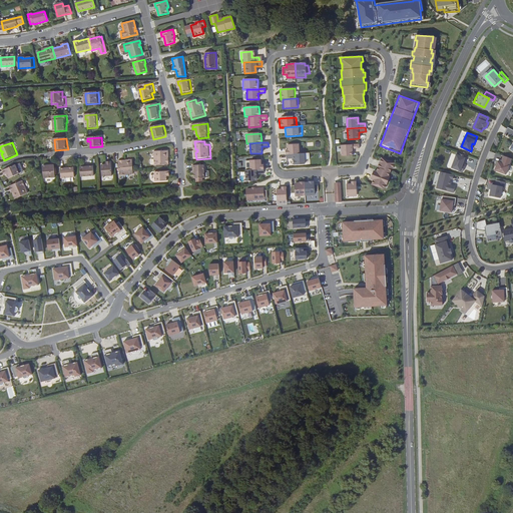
[(301,144),(286,145),(286,154),(302,153),(301,144)]
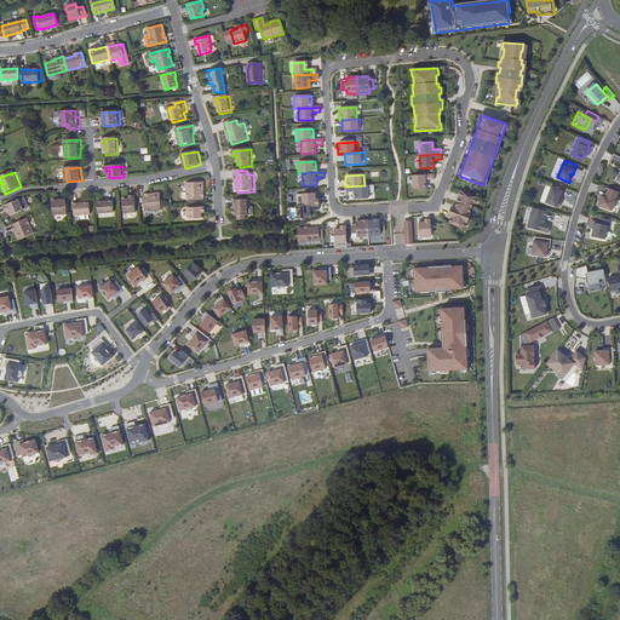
[(431,174),(412,176),(412,189),(425,188),(425,181),(431,179),(431,174)]
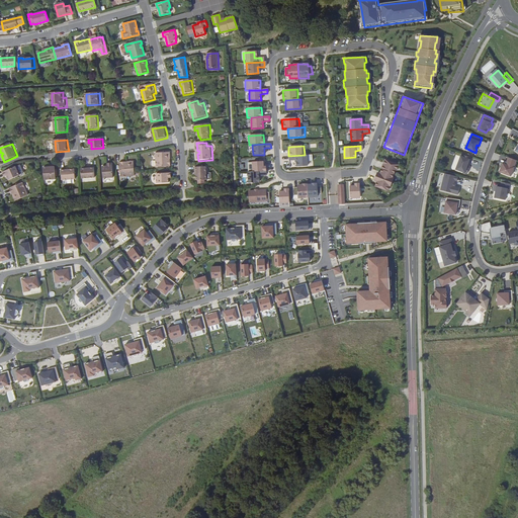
[(170,161),(172,161),(171,153),(157,154),(158,168),(172,167),(172,163),(170,163),(170,161)]
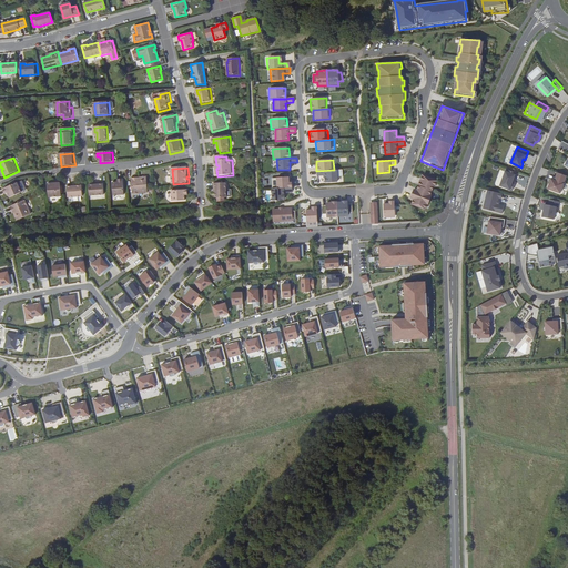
[(518,173),(506,169),(500,185),(513,190),(515,184),(514,183),(513,183),(514,181),(515,181),(518,173)]
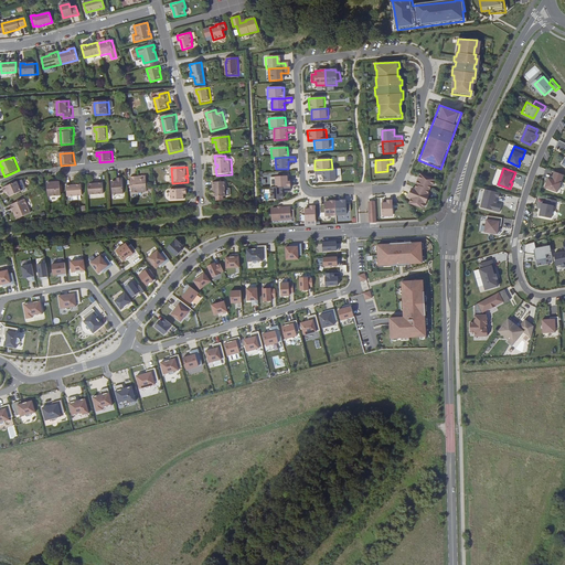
[(332,169),(315,170),(315,176),(323,174),(323,181),(336,181),(336,169),(332,169)]
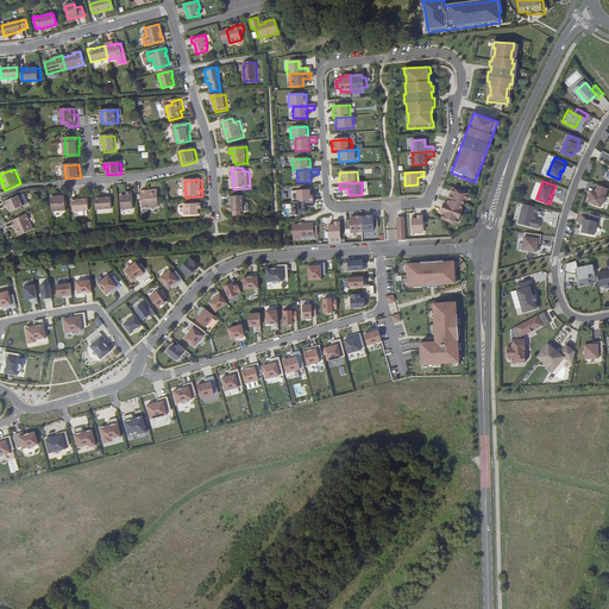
[(608,188),(598,184),(596,193),(592,192),(588,201),(601,206),(608,188)]
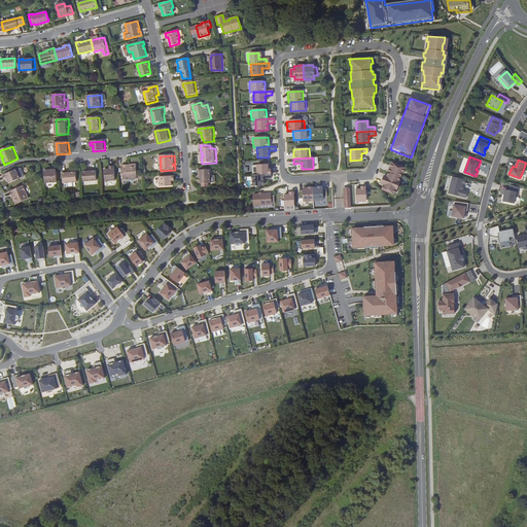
[(407,167),(392,162),(388,172),(400,177),(402,177),(407,167)]
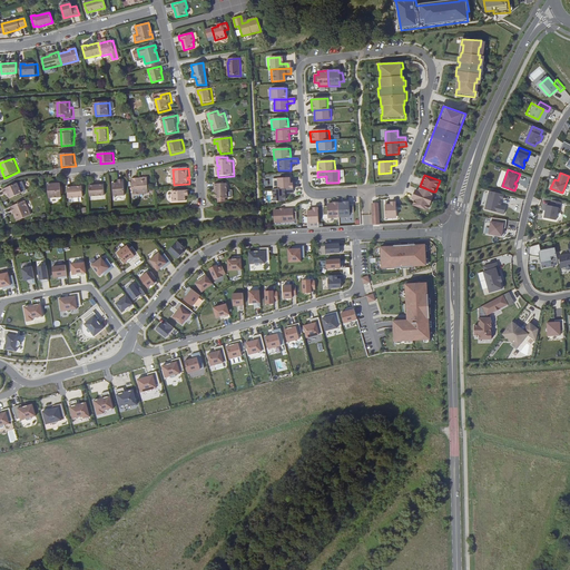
[(149,178),(134,179),(135,196),(150,195),(149,178)]
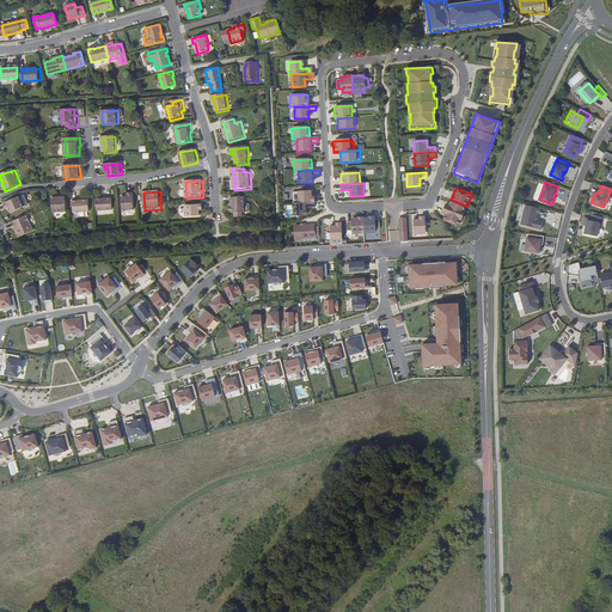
[(313,191),(295,193),(295,203),(314,202),(313,191)]
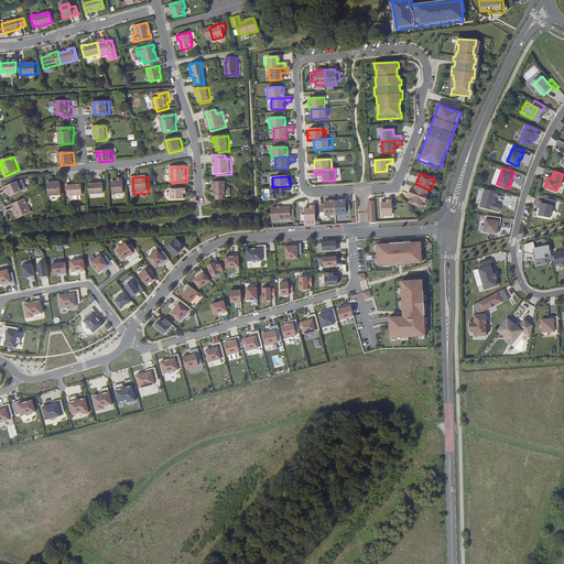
[(120,182),(118,182),(114,182),(115,195),(126,195),(125,179),(120,179),(120,182)]
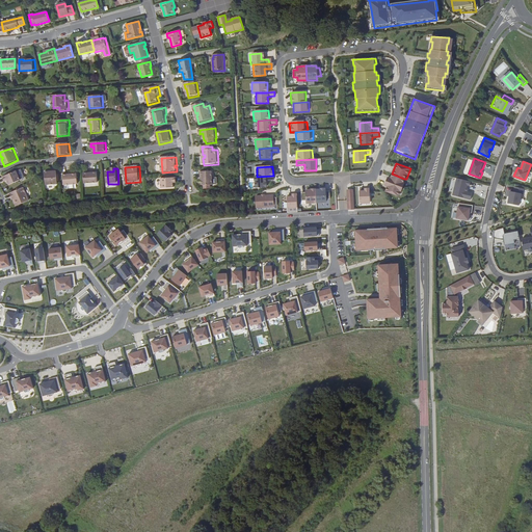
[(204,177),(204,181),(204,186),(214,186),(213,173),(212,173),(212,168),(205,168),(205,173),(202,173),(202,177),(204,177)]
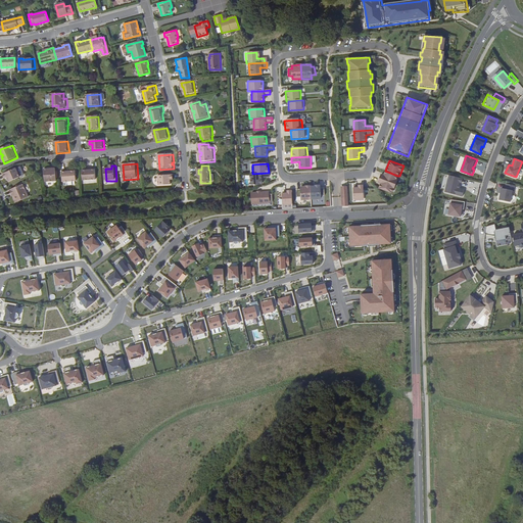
[(8,177),(8,179),(10,183),(22,178),(17,169),(4,175),(6,178),(8,177)]
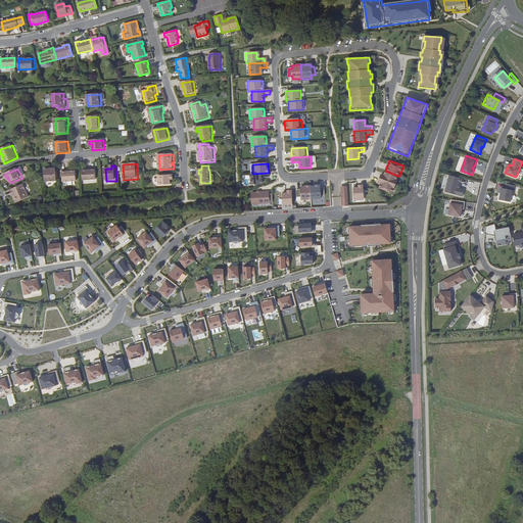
[(57,182),(56,169),(48,170),(45,170),(46,183),(57,182)]
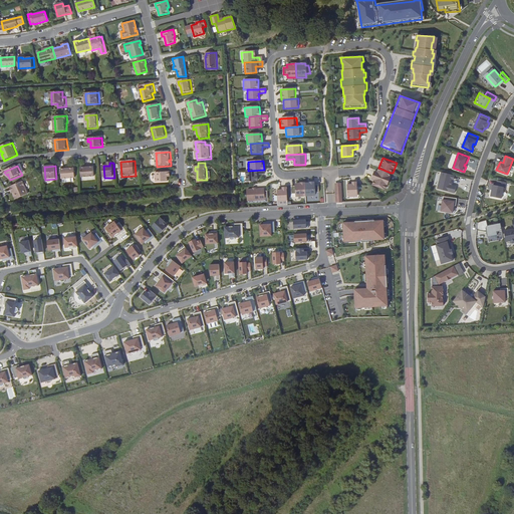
[(91,167),(87,168),(81,168),(82,178),(95,177),(95,166),(91,166),(91,167)]
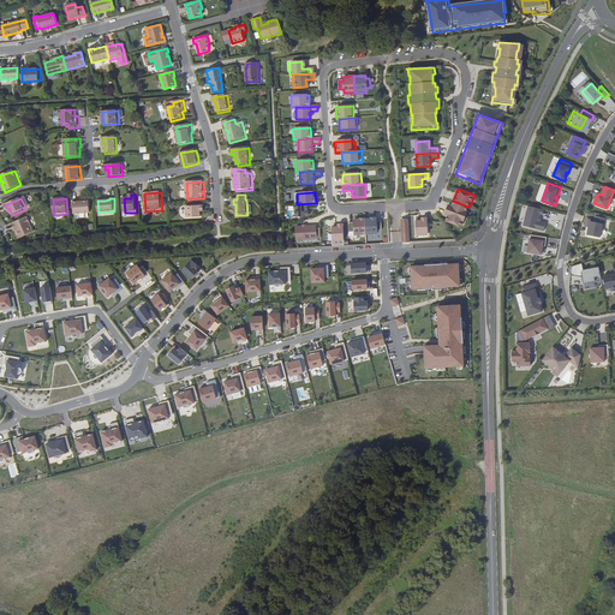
[(79,203),(79,201),(75,201),(76,215),(91,214),(90,202),(84,202),(79,203)]
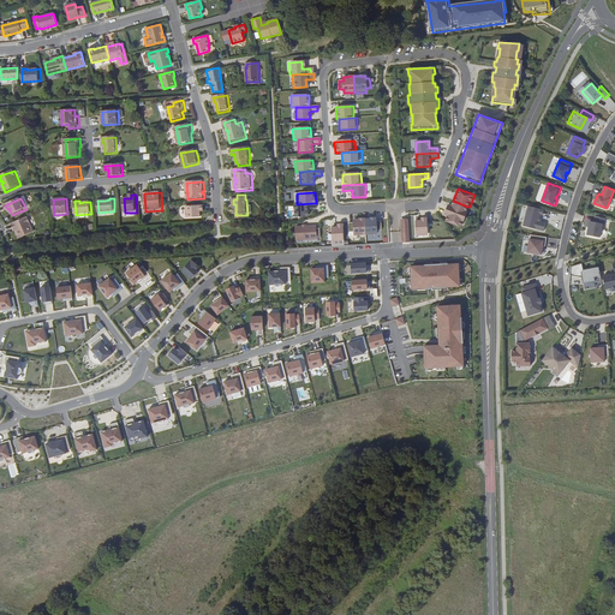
[(467,207),(453,201),(451,206),(448,204),(446,209),(466,218),(467,212),(466,212),(467,207)]
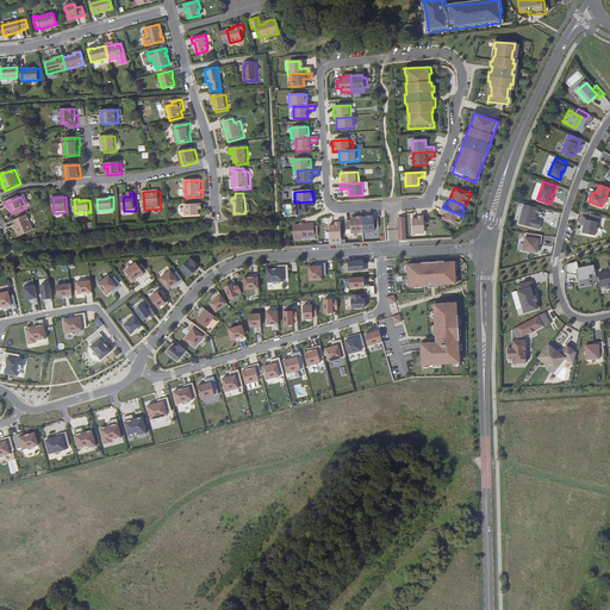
[(294,203),(292,203),(292,216),(305,215),(305,207),(313,206),(313,201),(294,203)]
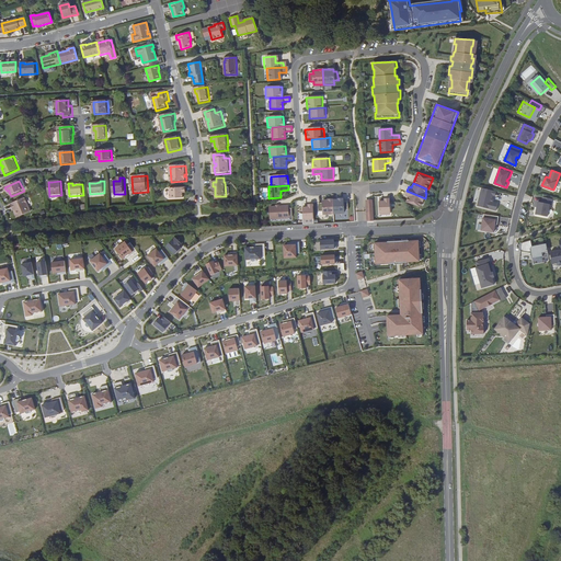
[(184,192),(187,192),(187,189),(171,190),(171,199),(184,199),(184,194),(184,192)]
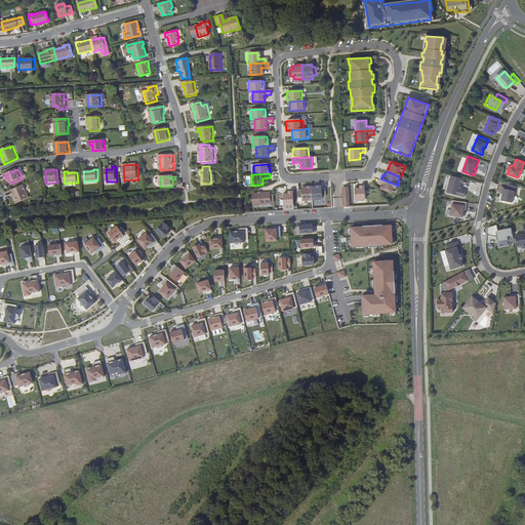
[(467,179),(453,176),(448,193),(467,197),(468,191),(461,189),(463,184),(466,184),(467,179)]
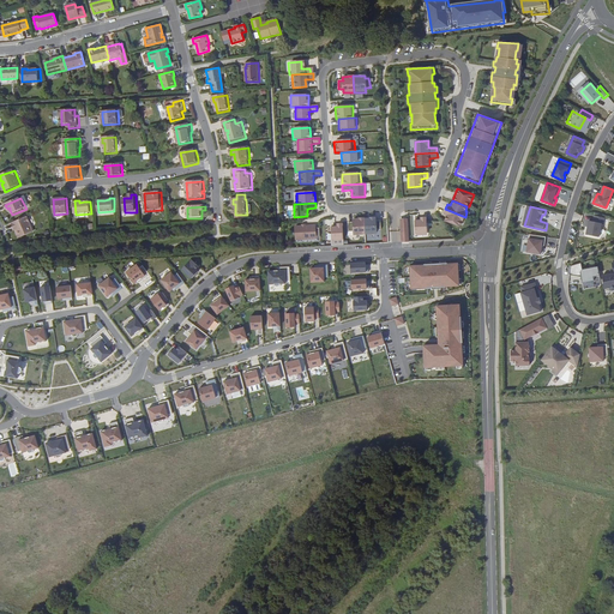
[(465,217),(445,209),(443,215),(447,216),(445,221),(459,227),(462,221),(463,222),(465,217)]
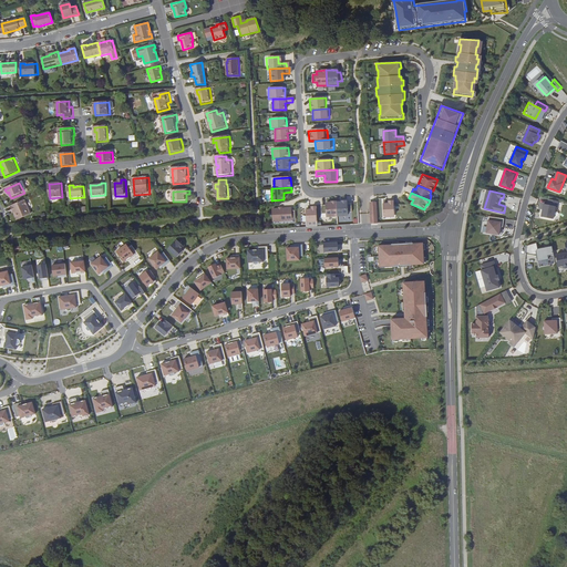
[(558,207),(559,202),(548,199),(547,204),(544,204),(542,216),(553,218),(556,206),(558,207)]
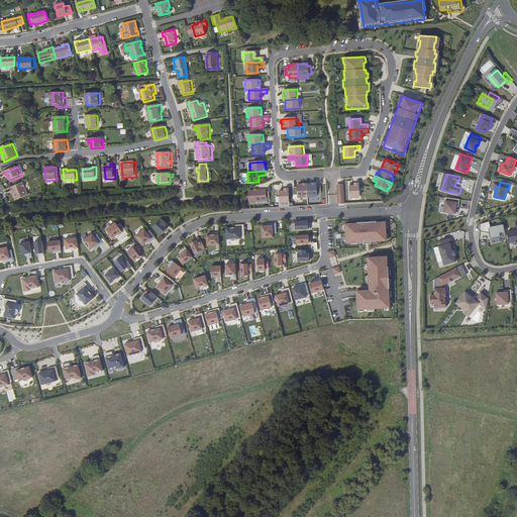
[(24,183),(11,189),(12,192),(14,191),(15,194),(14,195),(17,201),(30,196),(24,183)]
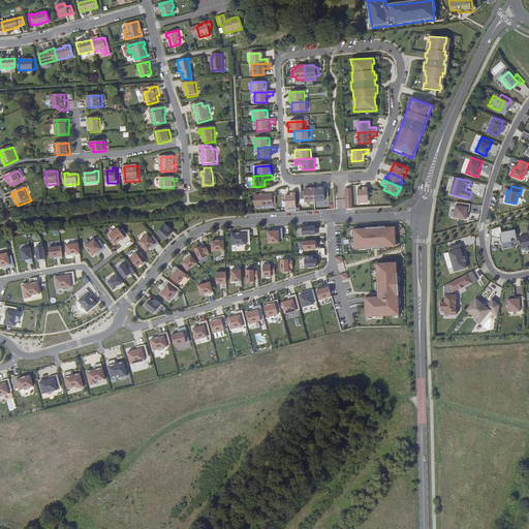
[(367,187),(358,188),(359,204),(368,203),(367,187)]
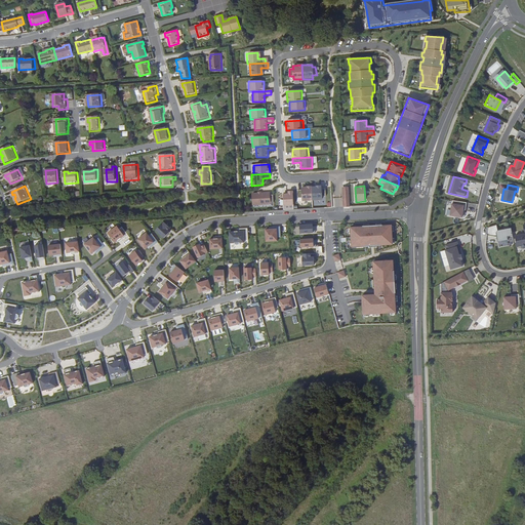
[(312,201),(311,187),(301,188),(301,191),(297,191),(298,199),(303,199),(303,201),(312,201)]
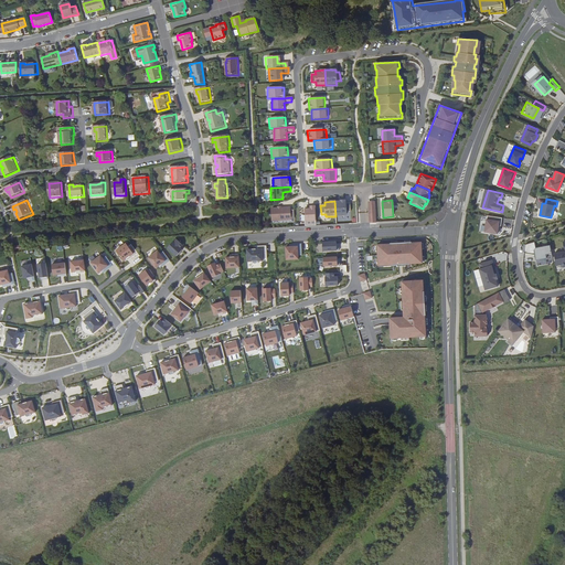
[(345,201),(334,201),(336,216),(345,215),(345,213),(350,213),(350,204),(345,204),(345,201)]
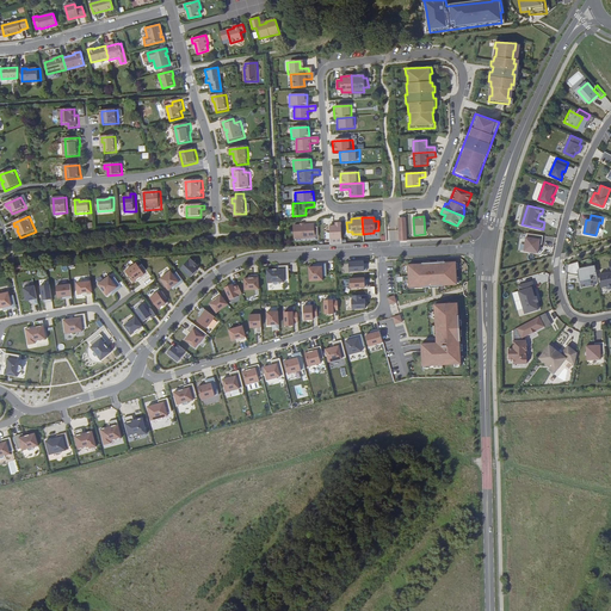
[(340,223),(329,224),(331,242),(341,241),(340,223)]
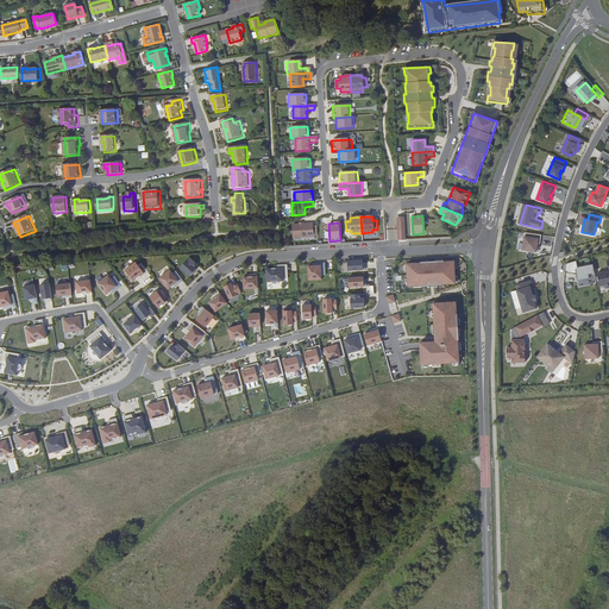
[(312,226),(312,225),(293,225),(294,237),(318,236),(316,226),(312,226)]
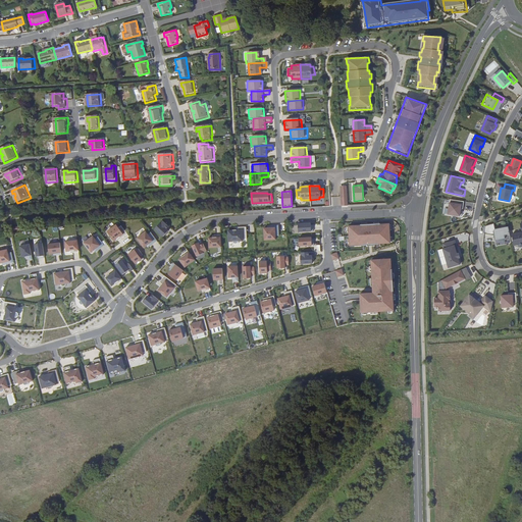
[(464,201),(450,199),(448,213),(460,214),(461,207),(463,208),(464,201)]
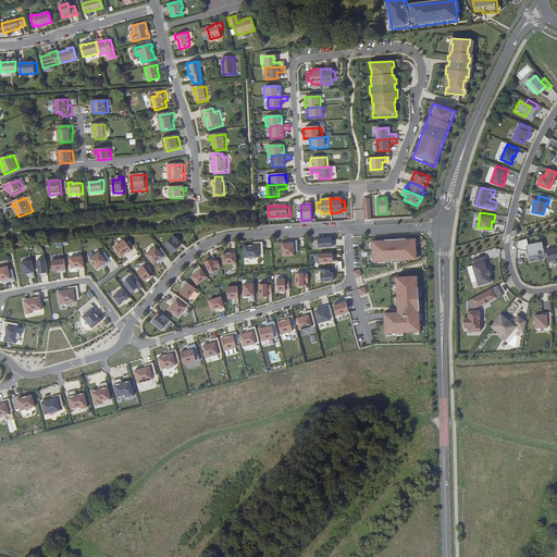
[(556,231),(554,232),(556,242),(545,243),(547,255),(552,254),(552,255),(554,256),(556,256),(556,255),(556,231)]
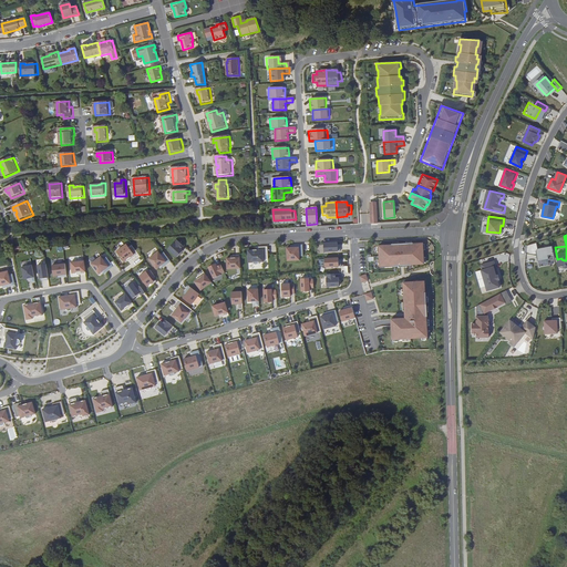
[(173,243),(167,249),(176,258),(183,251),(181,250),(183,247),(177,241),(174,244),(173,243)]
